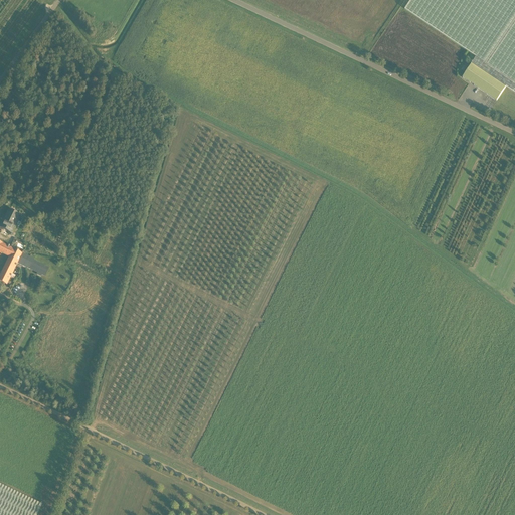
[(497,101),(506,88),(514,93),(514,0),(410,0),(408,4),(404,9),(476,57),(463,77),(497,101)]
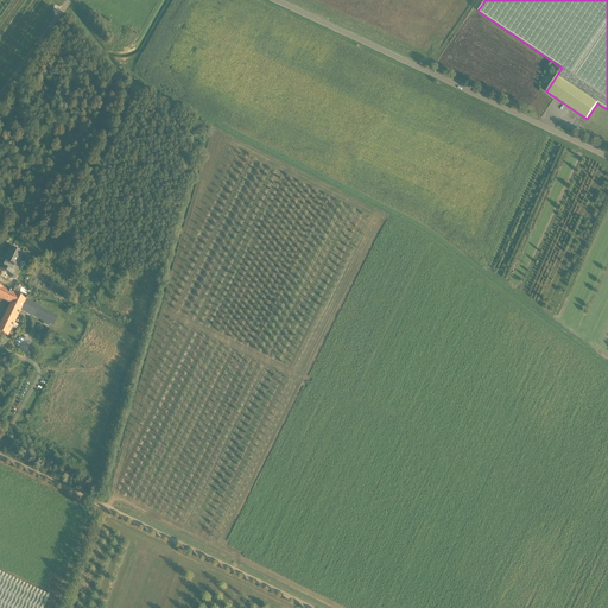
[(16,106),(14,105),(8,113),(2,122),(7,126),(13,116),(10,114),(16,106)]
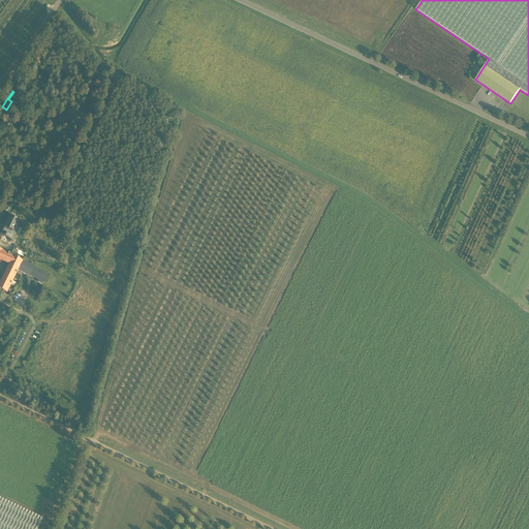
[(0,230),(0,235),(12,241),(22,222),(7,215),(0,230)]
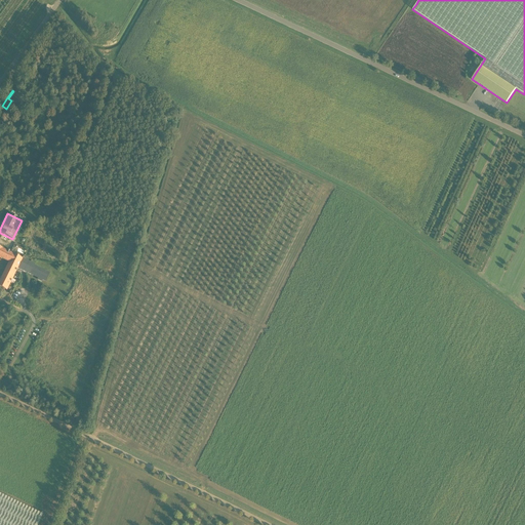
[(0,287),(7,290),(17,269),(30,275),(30,274),(46,282),(49,273),(34,266),(35,264),(23,258),(13,254),(12,254),(4,250),(0,247),(0,257),(0,258),(9,263),(0,280),(0,287)]
